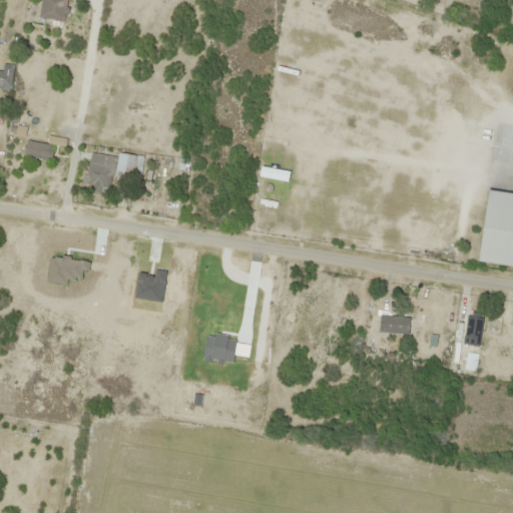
[(68,0),(42,0),(38,16),(62,23),(68,0)]
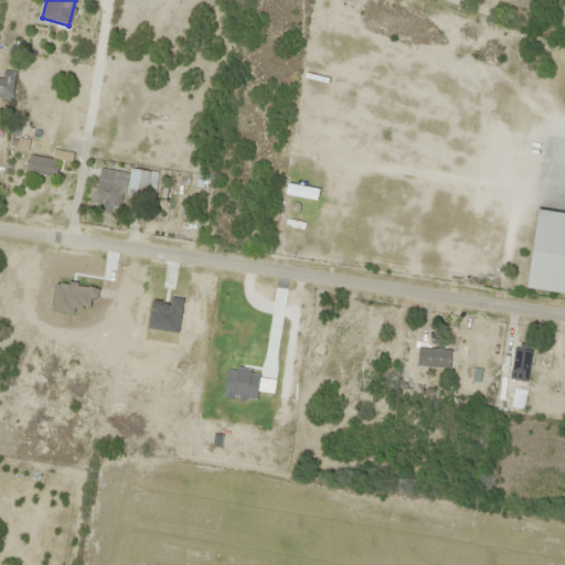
[(0,78),(0,97),(11,99),(16,74),(3,72),(2,80),(0,78)]
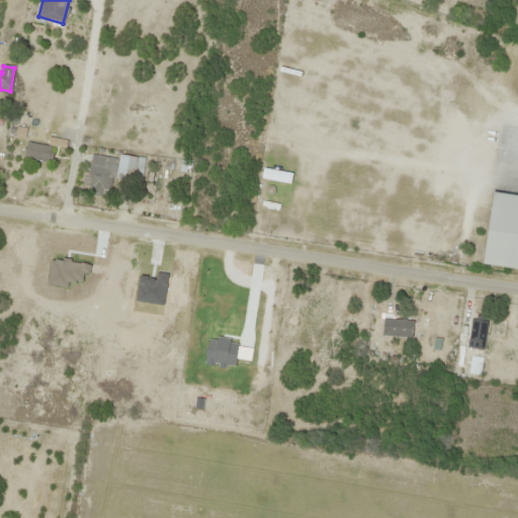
[(50,161),(51,147),(26,144),(25,159),(50,161)]
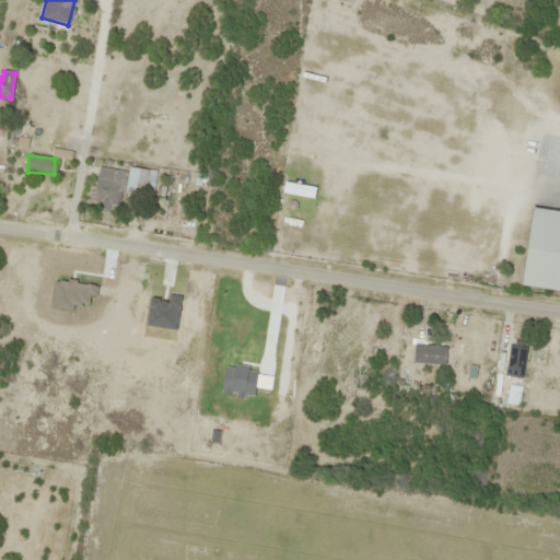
[(100,203),(98,208),(118,211),(125,172),(98,167),(93,202),(100,203)]
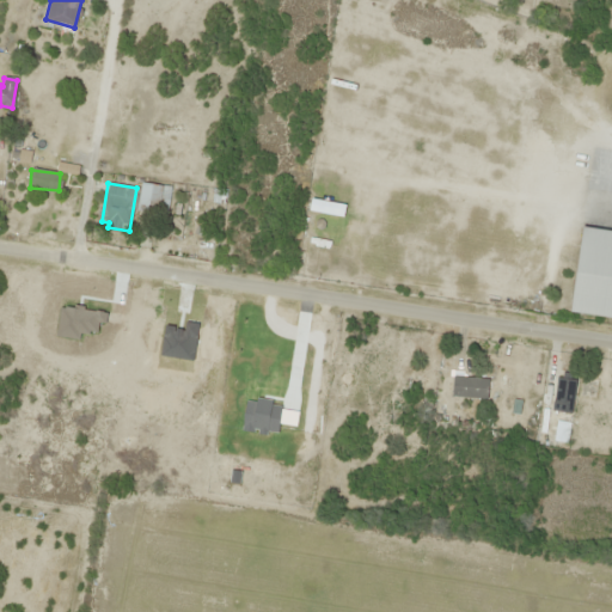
[(138,212),(167,215),(170,187),(140,184),(138,212)]
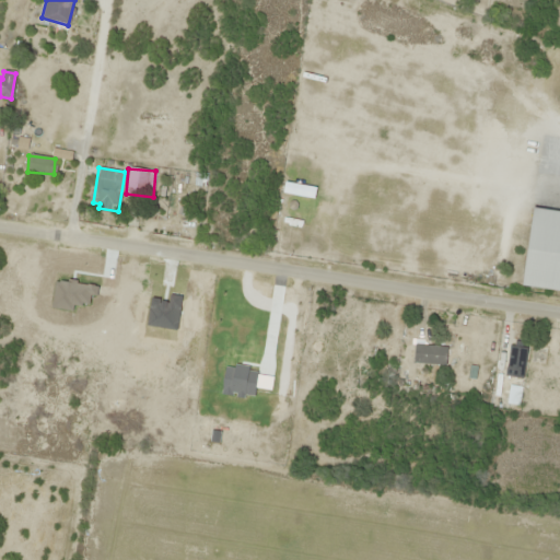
[(523,288),(559,292),(559,211),(533,208),(523,288)]
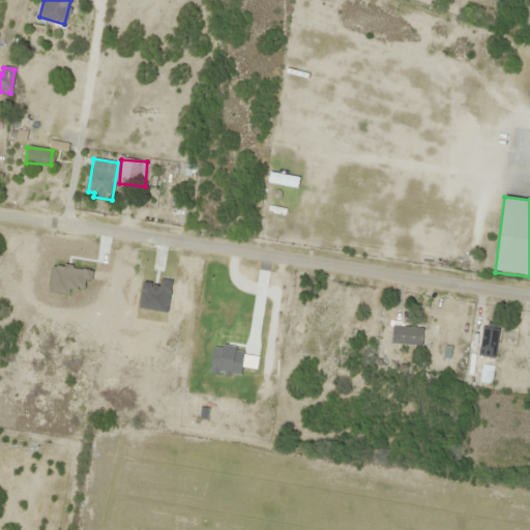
[(422,346),(423,328),(392,326),(391,344),(422,346)]
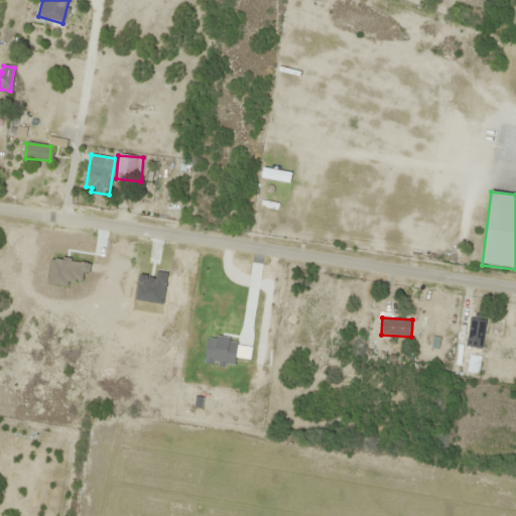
[(484,349),(485,319),(468,318),(467,348),(484,349)]
